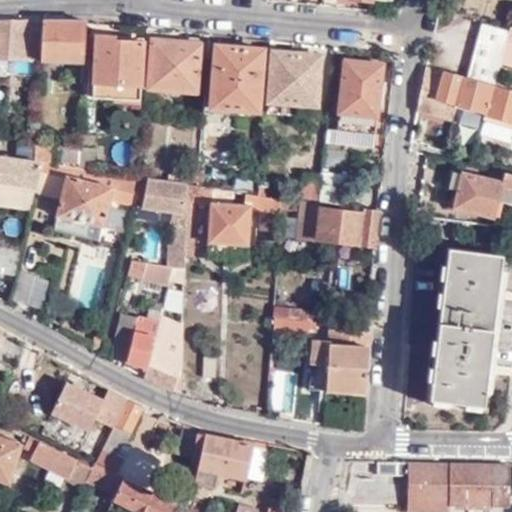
[(0,75),(6,76),(8,58),(41,60),(43,19),(31,18),(31,17),(0,16),(0,75)]
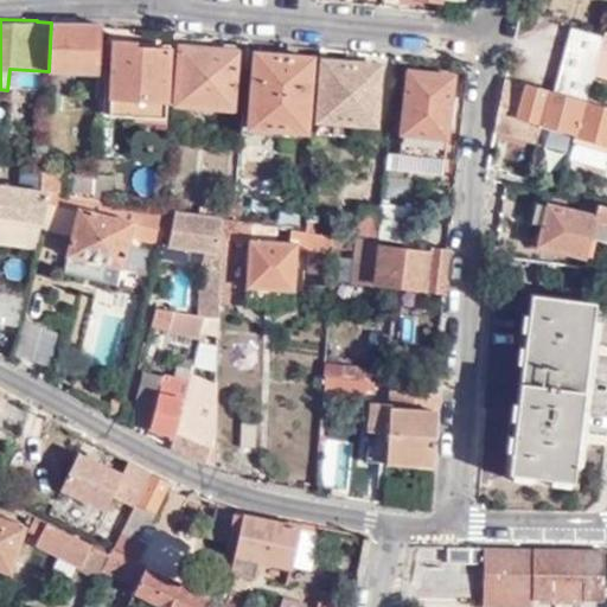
[(103,23),(51,23),(49,71),(90,76),(89,98),(101,100),(103,23)]
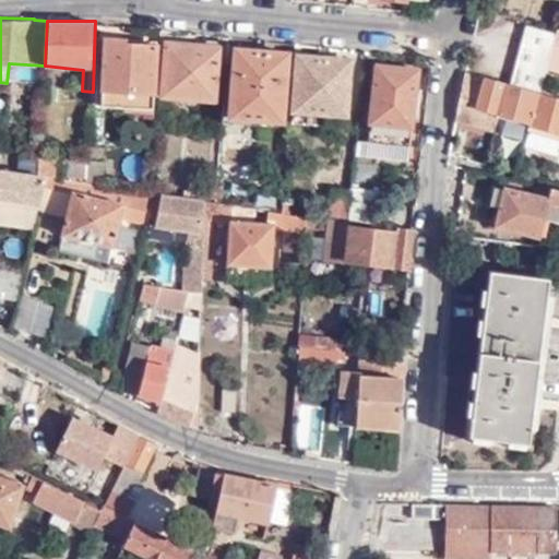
[(525,23),(509,83),(538,91),(539,84),(548,55),(552,40),(555,32),(525,23)]
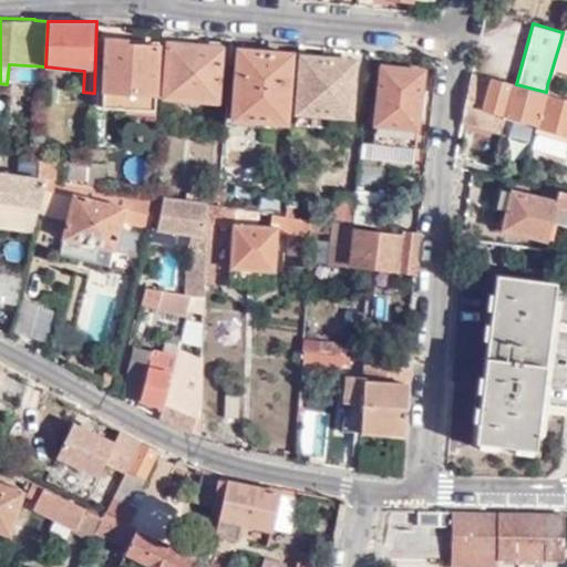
[(156,113),(160,45),(138,44),(138,39),(105,37),(104,74),(98,74),(98,90),(125,92),(126,107),(126,112),(156,113)]
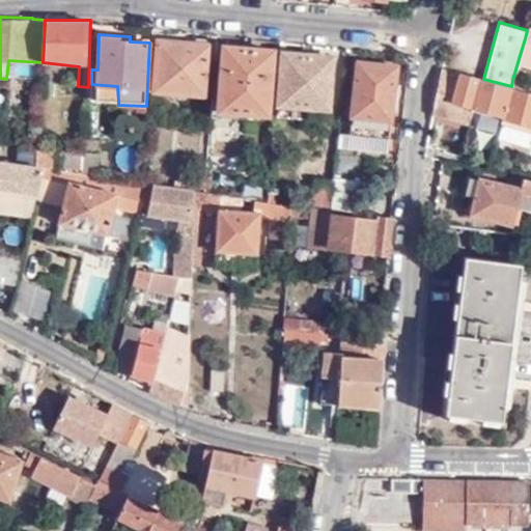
[(157,92),(207,94),(210,43),(159,39),(157,92)]
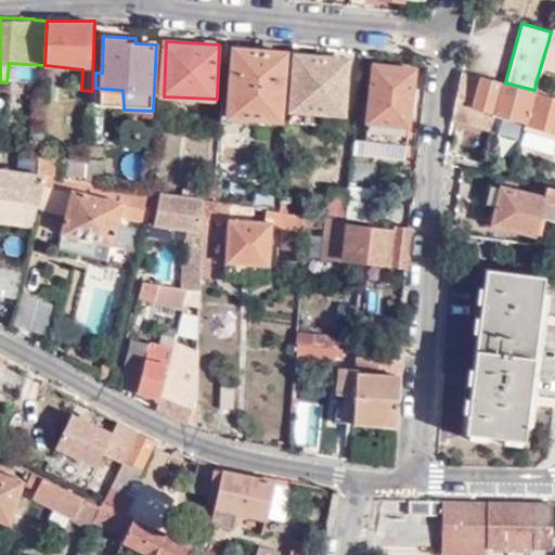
[(285,54),(234,51),(230,118),(281,121),(285,54)]
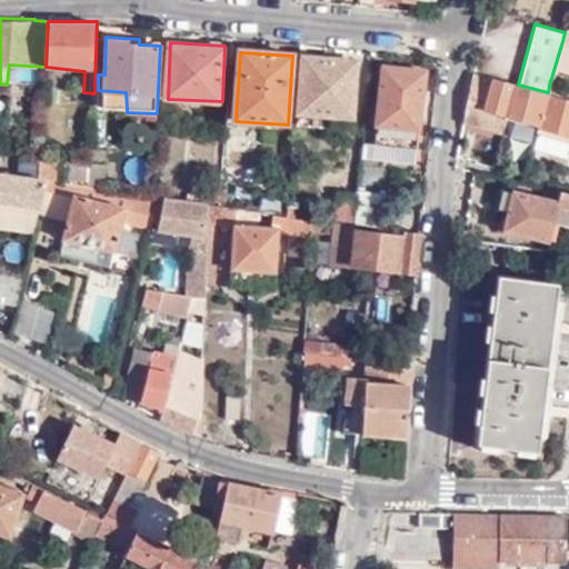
[(558,56),(549,86),(560,89),(568,59),(558,56)]
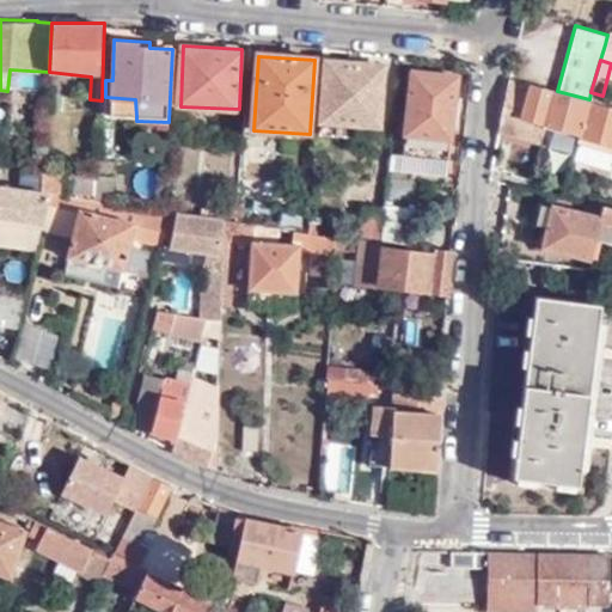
[(379,124),(383,65),(325,61),(322,121),(379,124)]
